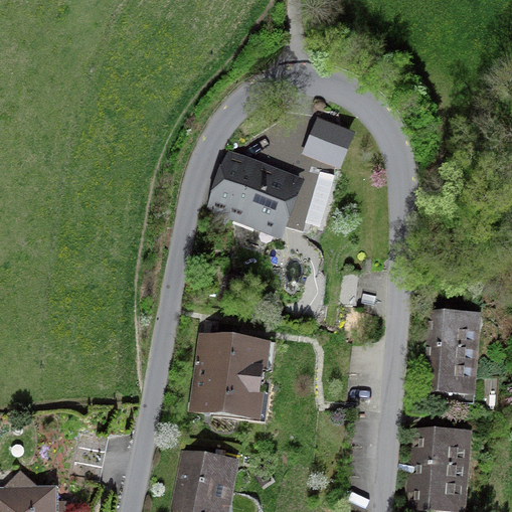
[(301,186),(227,156),(205,207),(280,238),(301,186)]
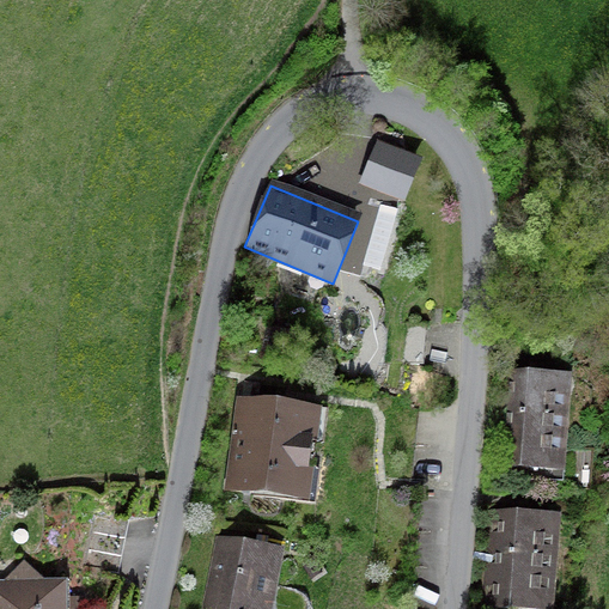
[(427,324),(402,320),(396,355),(421,359),(427,324)]
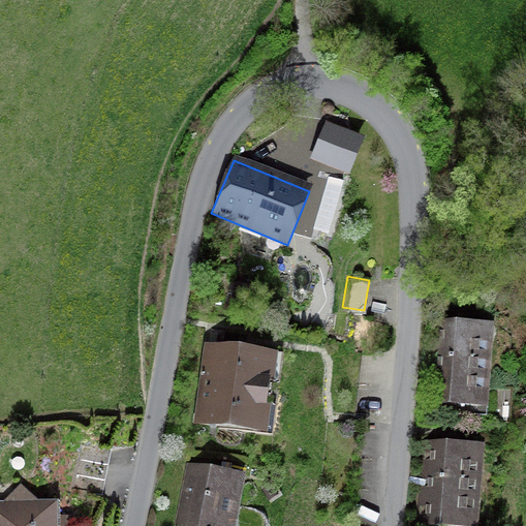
[(251,284),(237,280),(233,296),(247,300),(251,284)]
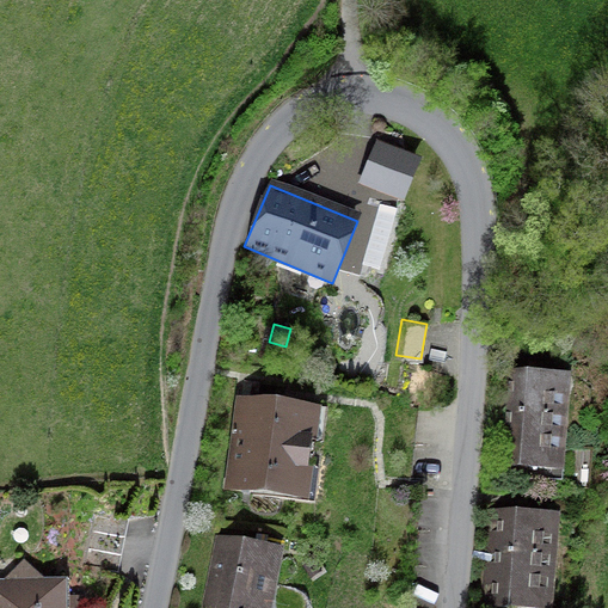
[(576,372),(513,366),(503,467),(567,472),(576,372)]
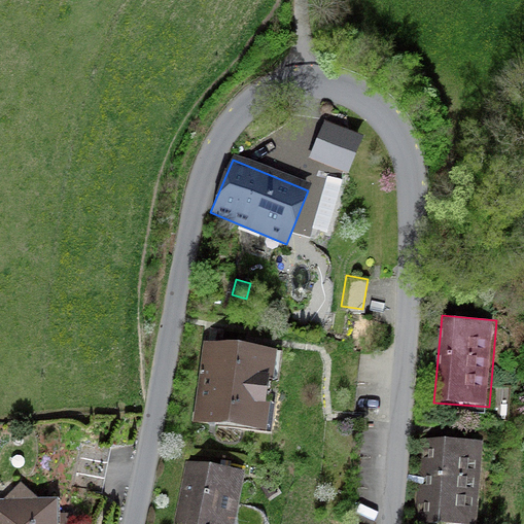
[(276,351),(205,343),(196,420),(267,428),(276,351)]
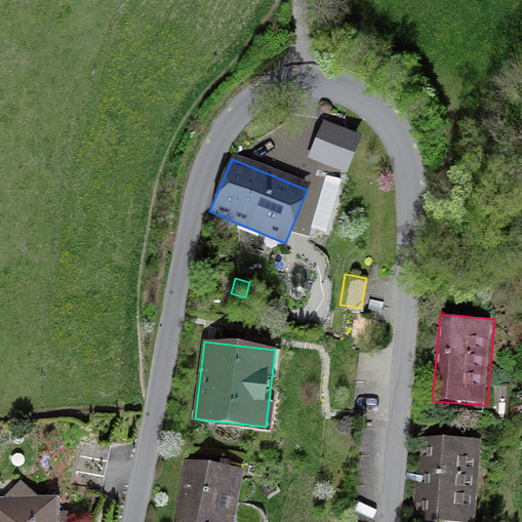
[(477,521),(483,443),(426,439),(419,521),(477,521)]
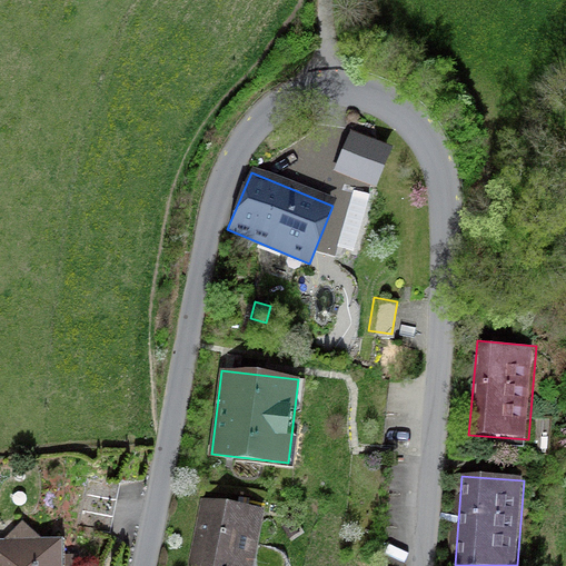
[(251,565),(265,513),(200,498),(185,565),(251,565)]
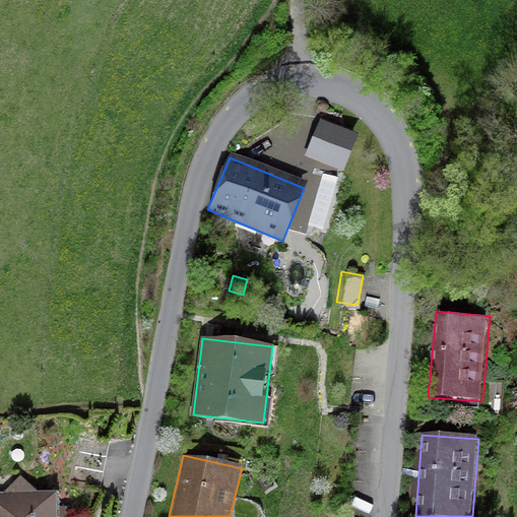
[(58,516),(59,492),(0,491),(0,516),(58,516)]
